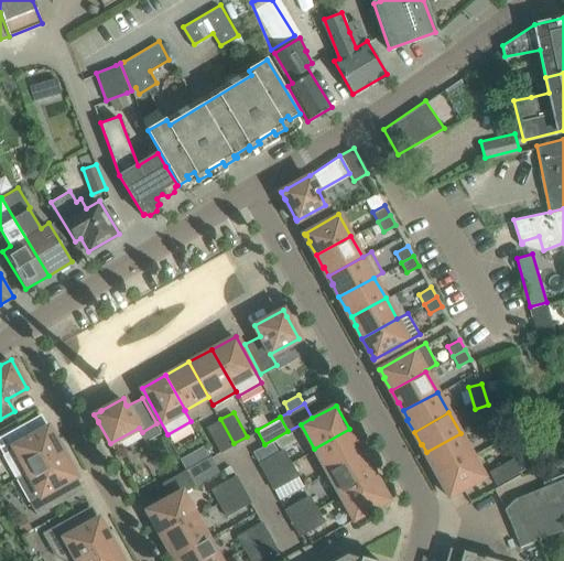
[(234,443),(220,419),(207,427),(220,451),(234,443)]
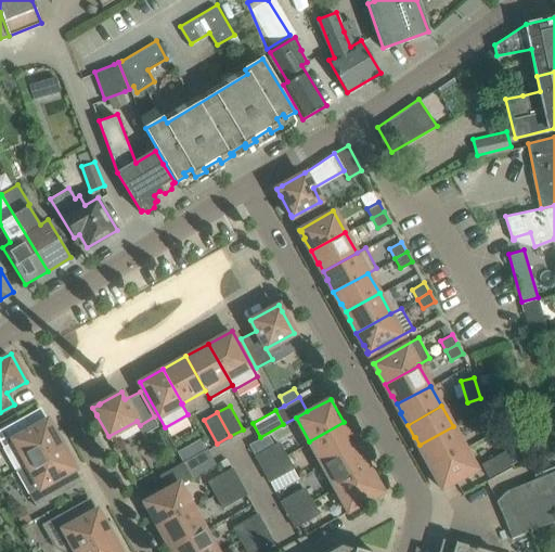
[(13,438),(26,463),(64,441),(55,425),(53,425),(54,427),(52,428),(47,420),(27,431),(21,418),(0,429),(0,439),(2,444),(13,438)]
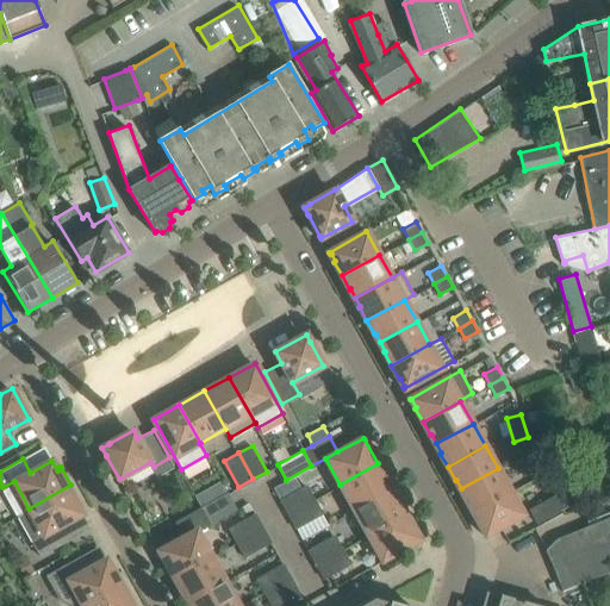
[(545,470),(540,460),(527,467),(531,478),(545,470)]
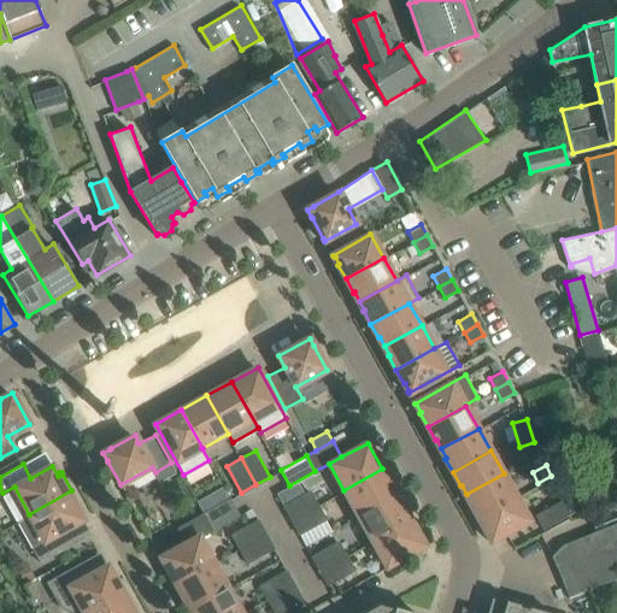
[(344,490),(358,516),(397,494),(382,469),(344,490)]
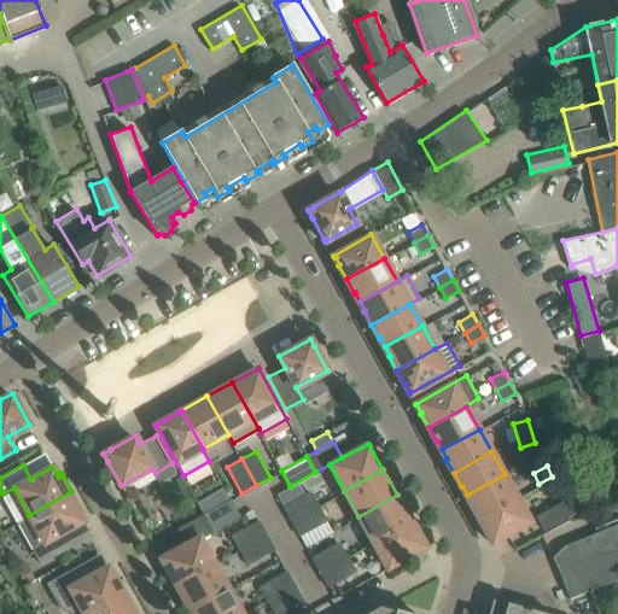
[(471,504),(479,519),(517,497),(505,474),(467,495),(472,504),(471,504)]
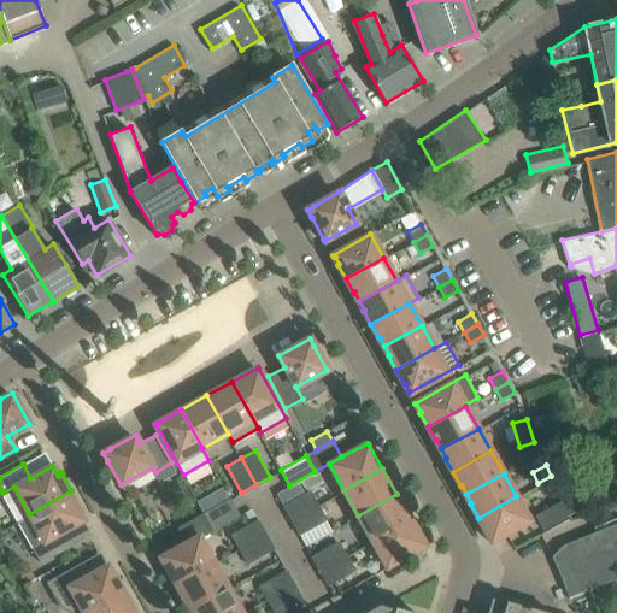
[(71,490),(29,514),(18,520),(41,561),(69,546),(60,532),(82,520),(77,511),(80,508),(81,510),(82,510),(71,490)]
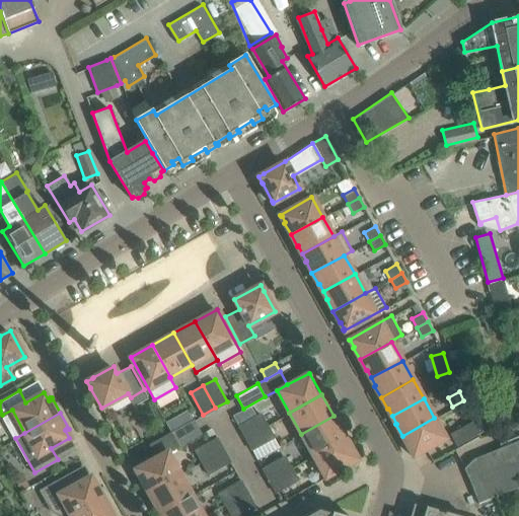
[(238,425),(245,437),(268,425),(261,413),(238,425)]
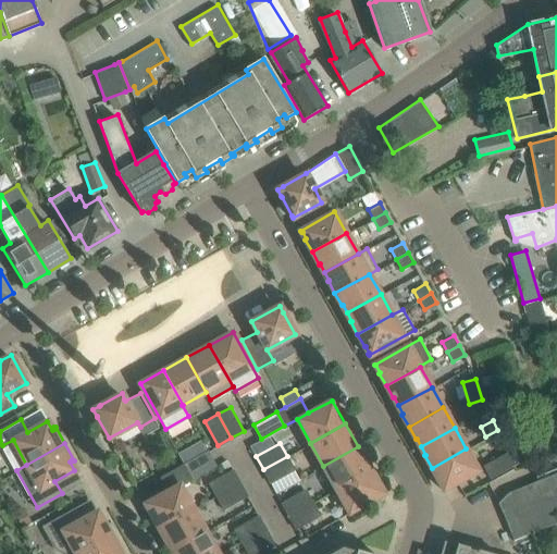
[(323,466),(336,489),(370,469),(358,446),(323,466)]
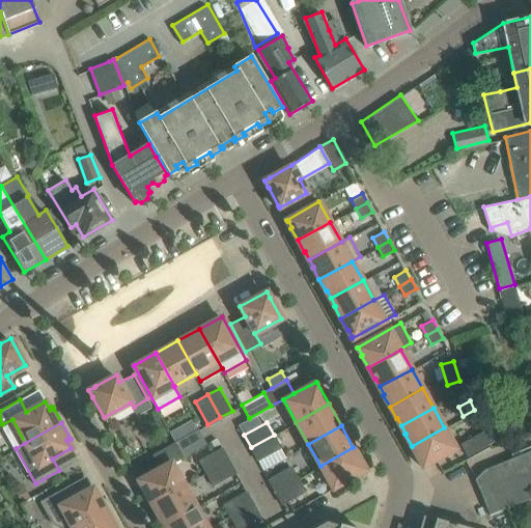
[(444,427),(412,446),(418,457),(419,456),(423,464),(422,465),(422,466),(455,448),(444,427)]
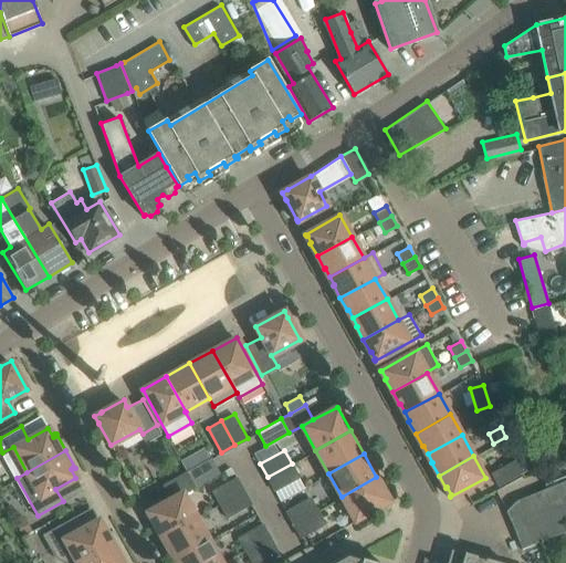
[(211,458),(187,470),(195,485),(219,471),(211,458)]
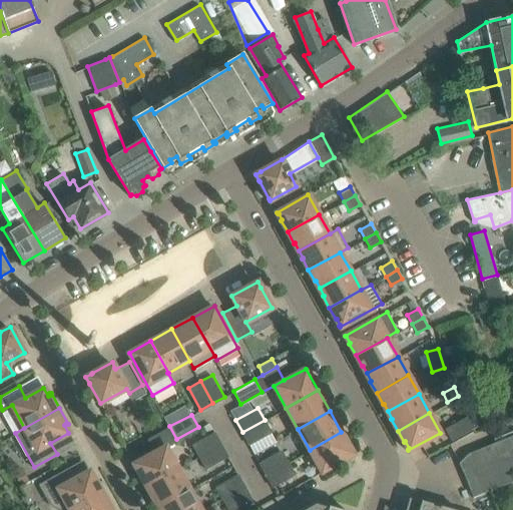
[(473,428),(467,417),(467,416),(446,428),(452,439),(473,428)]
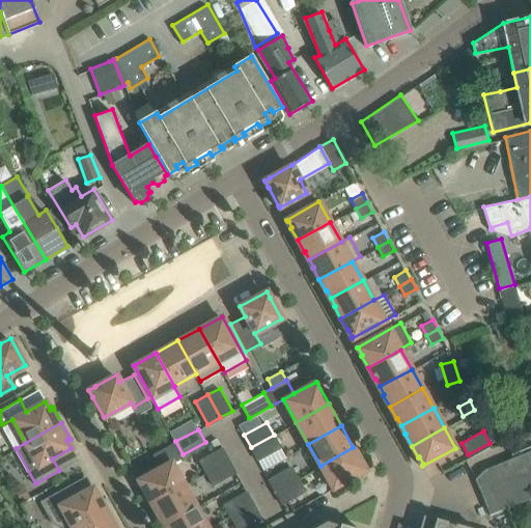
[(274,435),(251,447),(257,459),(280,446),(274,435)]
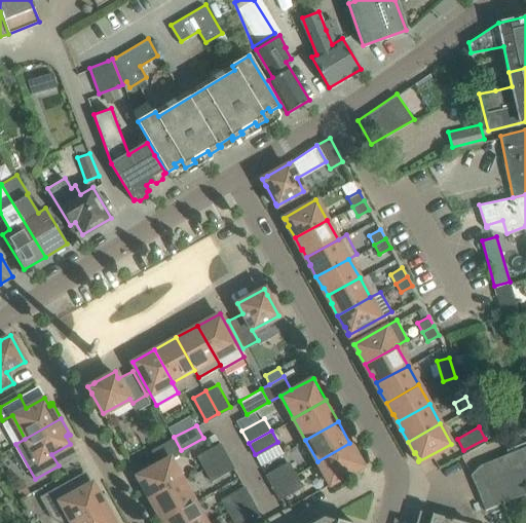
[(152,449),(159,463),(170,457),(181,450),(174,437),(152,449)]
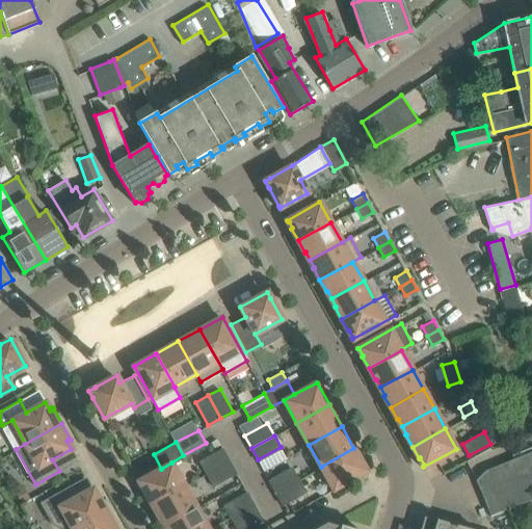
[(200,460),(207,473),(230,459),(222,448),(200,460)]
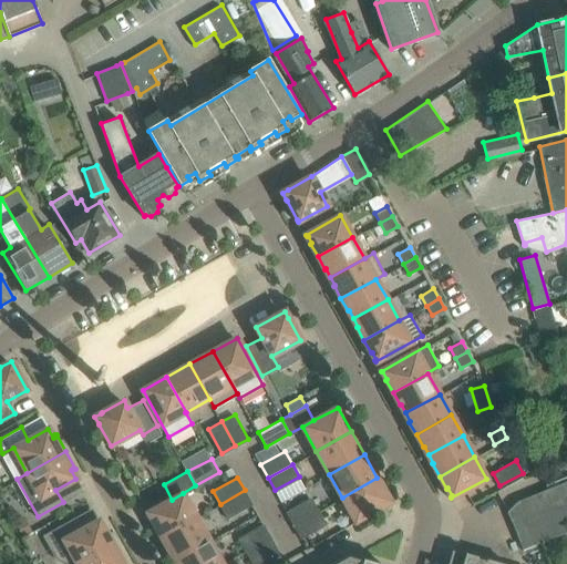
[(377,478),(342,498),(356,521),(390,502),(377,478)]
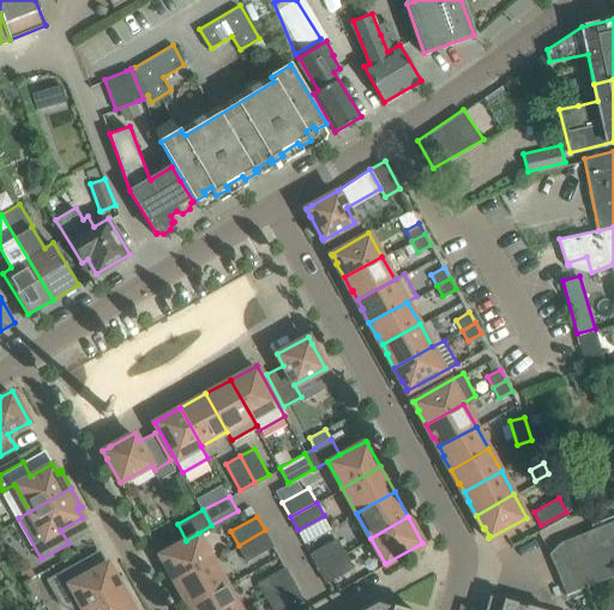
[(613,519),(560,542),(549,551),(566,593),(613,573),(613,519)]
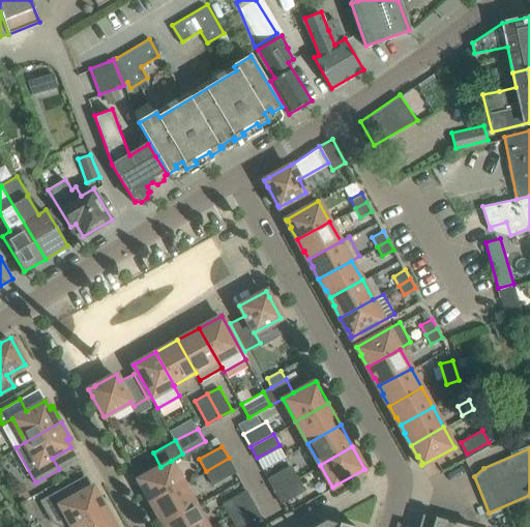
[(229,458),(206,471),(212,482),(235,470),(229,458)]
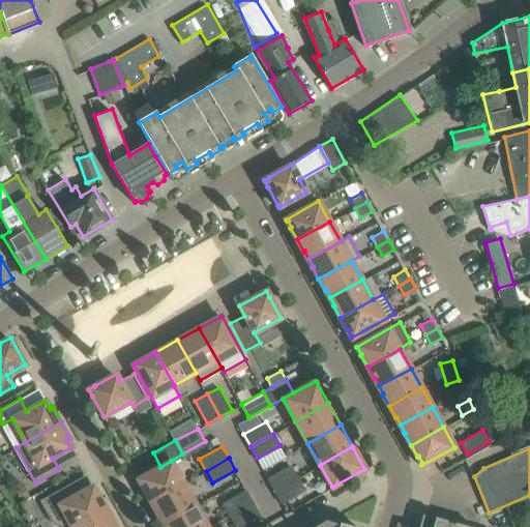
[(138,479),(151,501),(183,484),(171,461),(160,467),(138,479)]
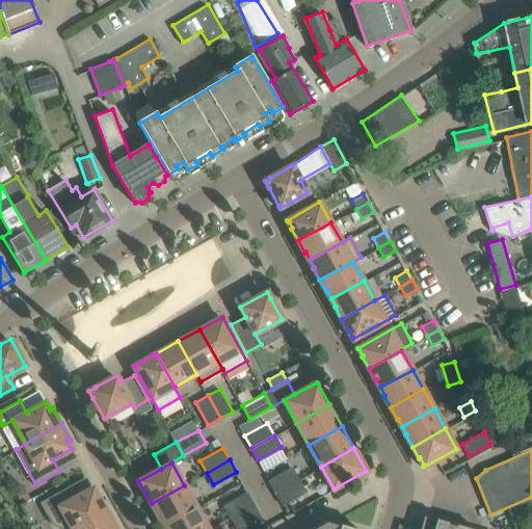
[(269,479),(275,493),(298,479),(291,467),(269,479)]
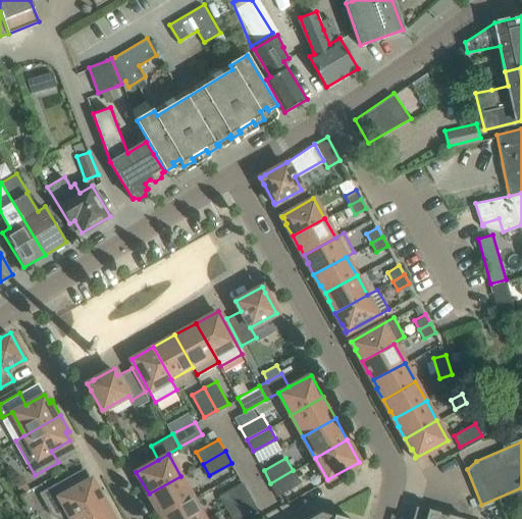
[(293,470),(270,483),(277,495),(299,481),(293,470)]
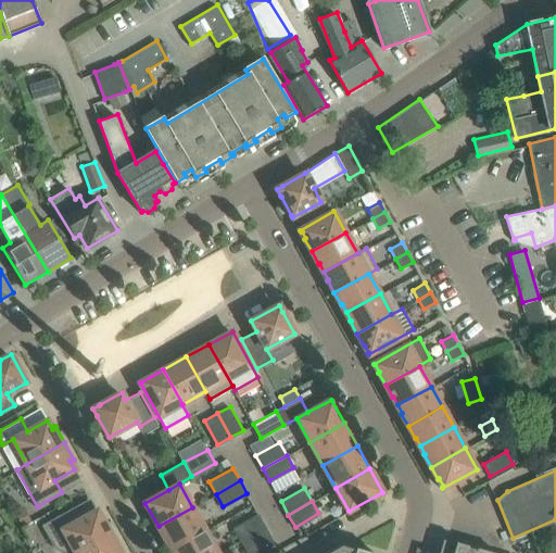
[(159,526),(171,549),(204,530),(192,507),(159,526)]
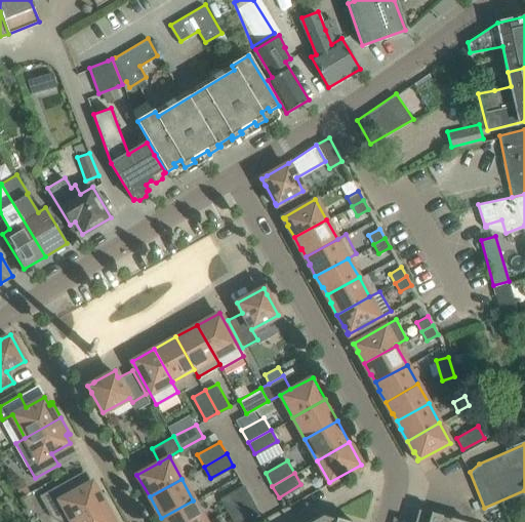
[(69,517),(71,521),(73,521),(108,503),(99,487),(97,487),(98,489),(96,490),(91,482),(73,492),(67,480),(40,495),(51,515),(54,519),(55,518),(61,520),(65,519),(69,517)]
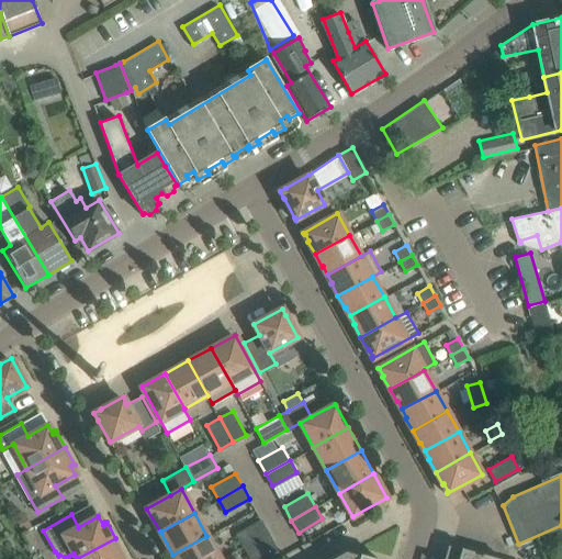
[(237,533),(244,546),(268,533),(260,520),(237,533)]
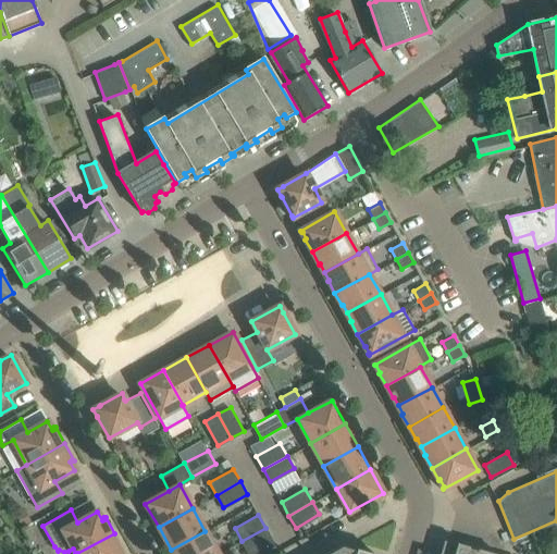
[(265,528),(242,541),(248,553),(272,540),(265,528)]
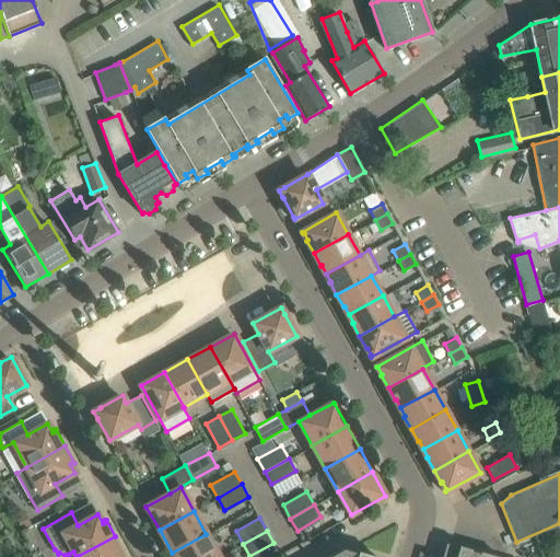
[(172,553),(174,556),(218,556),(219,556),(206,534),(172,553)]
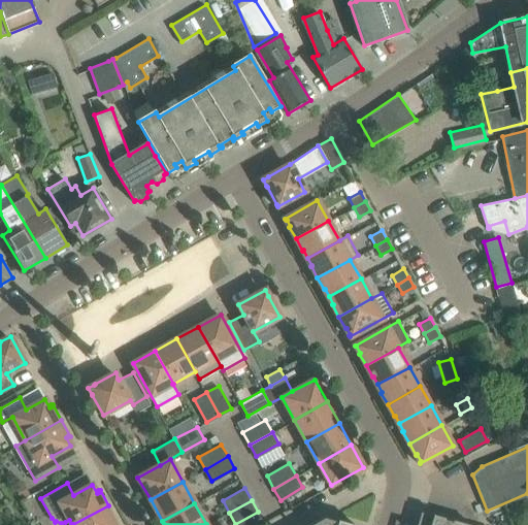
[(108,505),(73,524),(113,524),(113,522),(116,521),(117,523),(118,522),(108,505)]
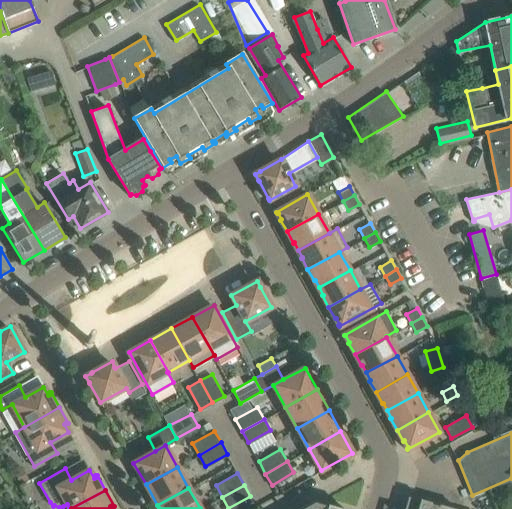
[(448,508),(420,501),(413,499),(410,508),(448,508)]
